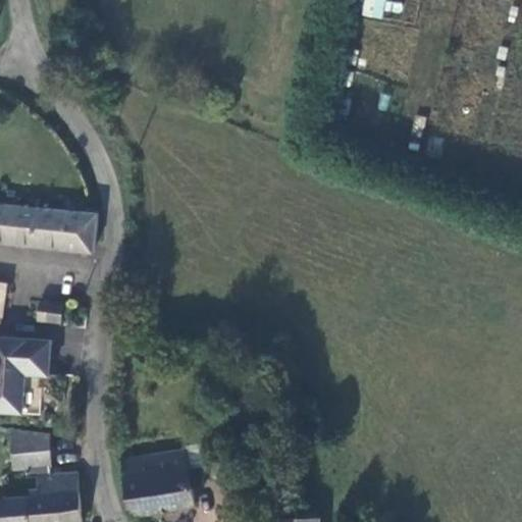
[(364,0),(362,15),(381,19),(384,0),(364,0)]
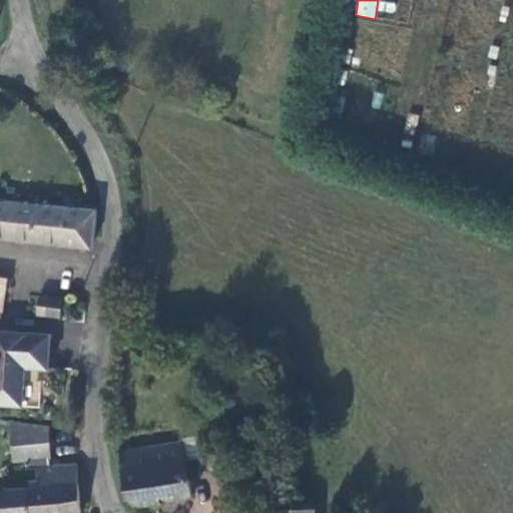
[(0,236),(92,249),(98,214),(0,199),(0,236)]
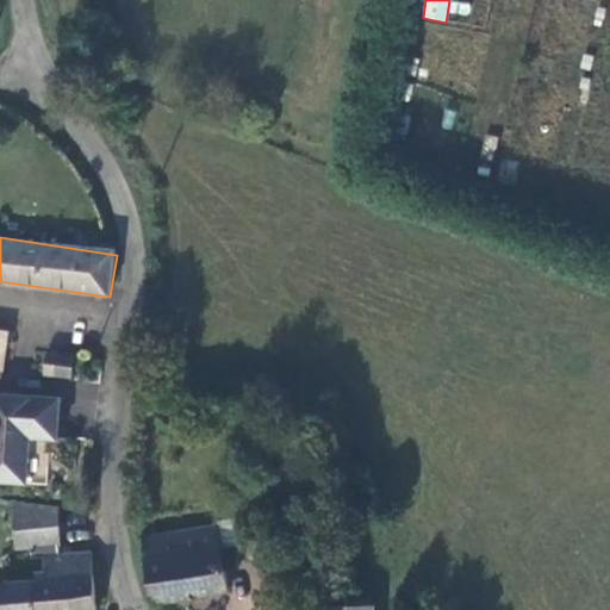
[(0,330),(0,377),(11,332),(0,330)]
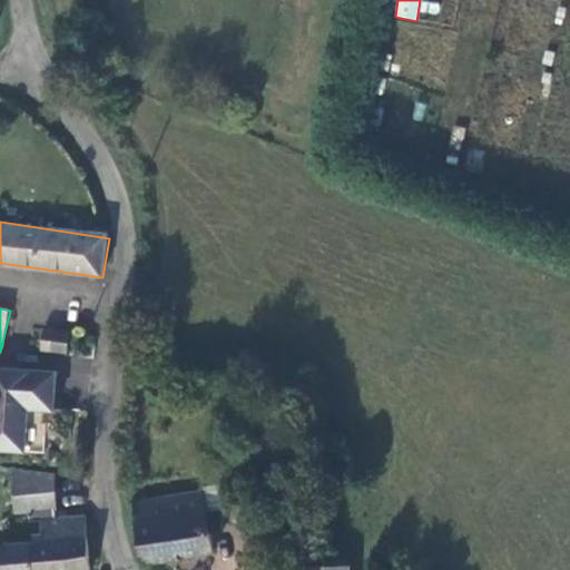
[(47,334),(46,353),(71,355),(72,335),(47,334)]
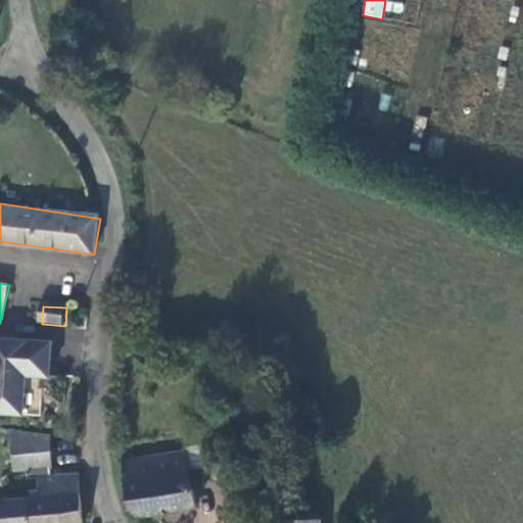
[(51,341),(0,341),(0,415),(28,415),(28,378),(24,375),(26,372),(31,376),(51,376),(51,341)]
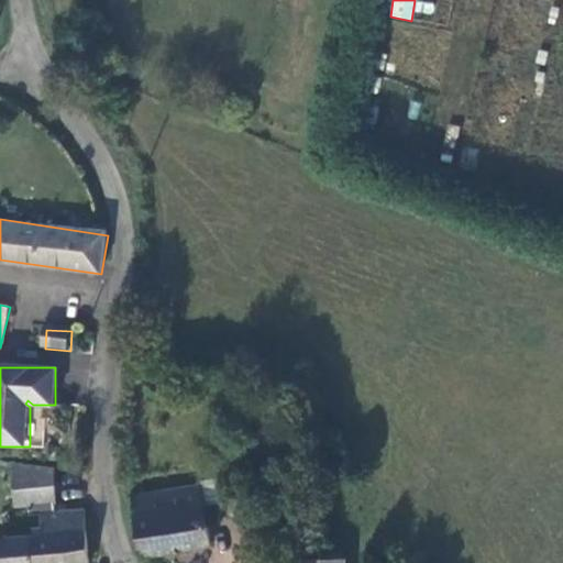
[(57,503),(55,471),(20,466),(20,504),(37,505),(57,503)]
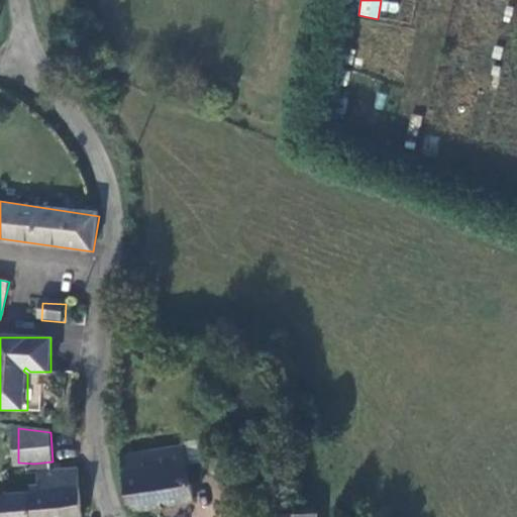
[(192,468),(188,446),(126,456),(129,496),(134,510),(197,501),(194,484),(192,468)]
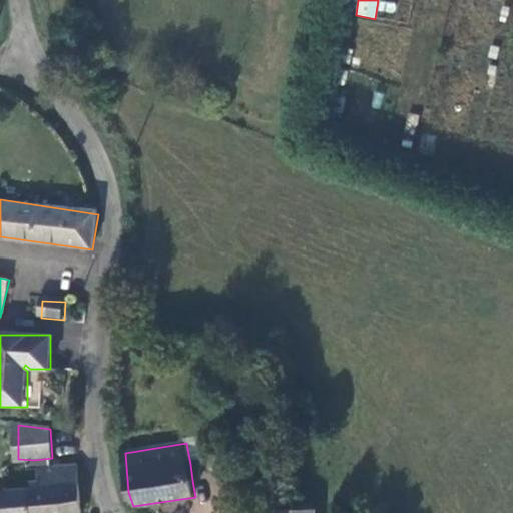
[(52,458),(34,460),(35,471),(44,471),(44,490),(1,492),(3,509),(0,509),(0,512),(85,512),(83,468),(52,469),(52,458)]
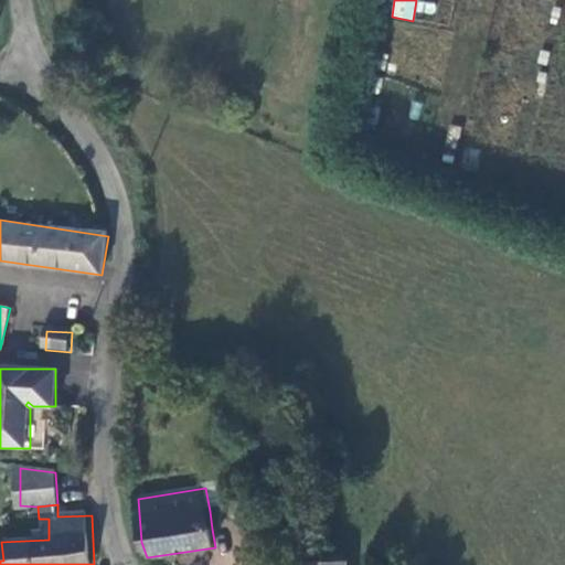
[(223,509),(210,511),(212,529),(225,526),(223,509)]
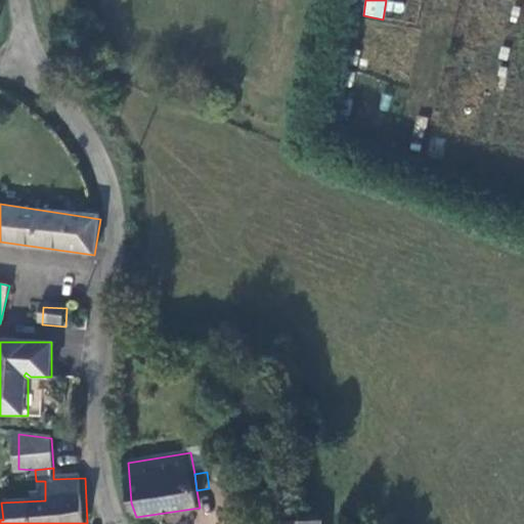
All buildings are outlined.
